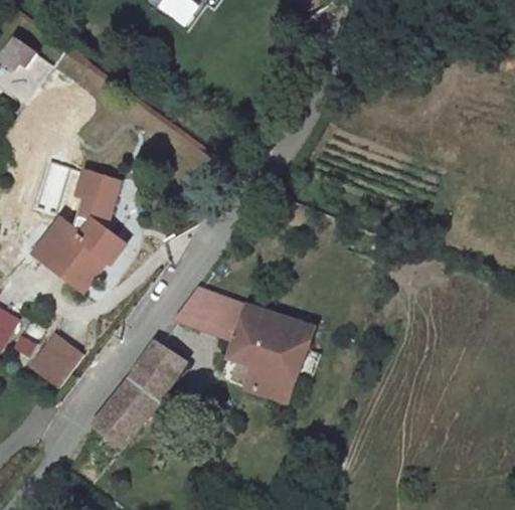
[(156,0),(168,9),(175,0),(156,0)]
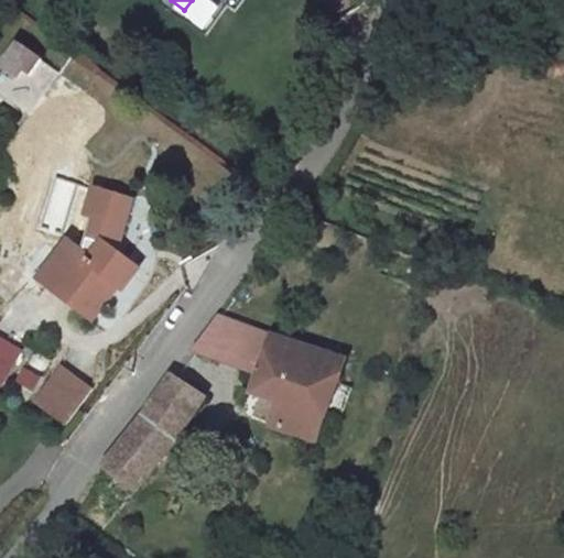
[(19,37),(0,65),(0,89),(31,111),(4,151),(40,175),(67,134),(97,89),(19,37)]
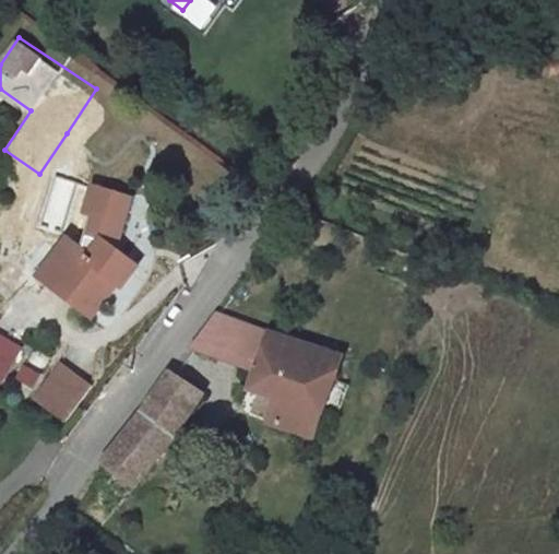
[(133,195),(93,184),(74,243),(61,237),(28,278),(82,316),(104,285),(113,291),(131,268),(114,255),(133,195)]
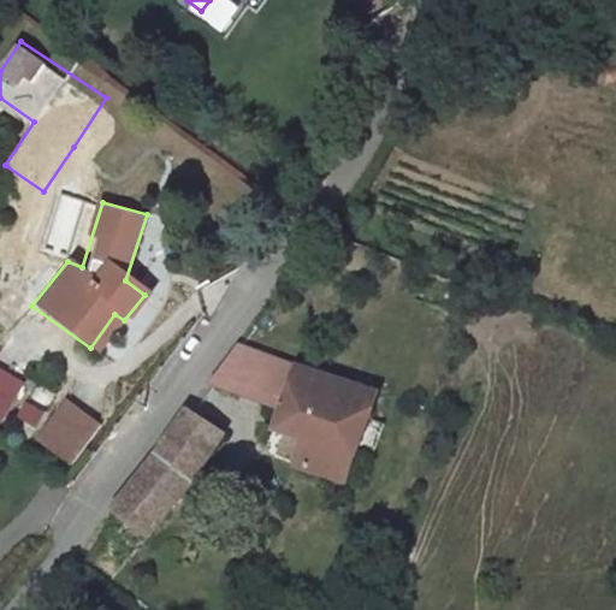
[(378,397),(236,341),(208,380),(279,408),(278,422),(290,427),(309,436),(303,452),(301,461),(347,478),(369,419),(378,397)]
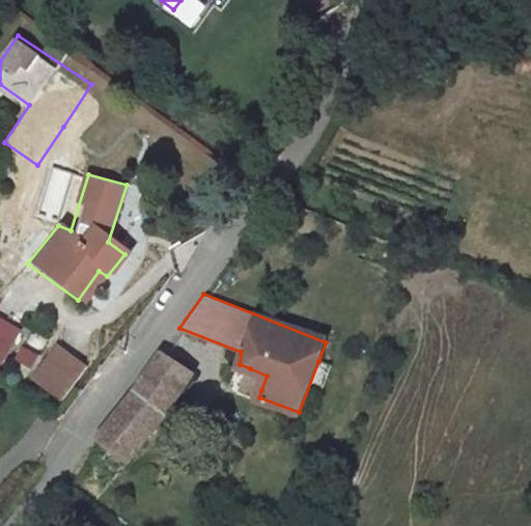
[(0,361),(33,321),(5,301),(0,306),(0,361)]
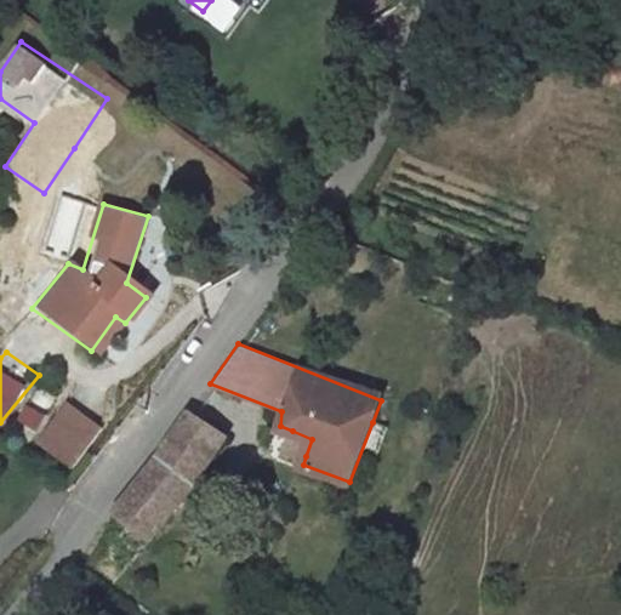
[(72,405),(46,439),(73,459),(98,425),(72,405)]
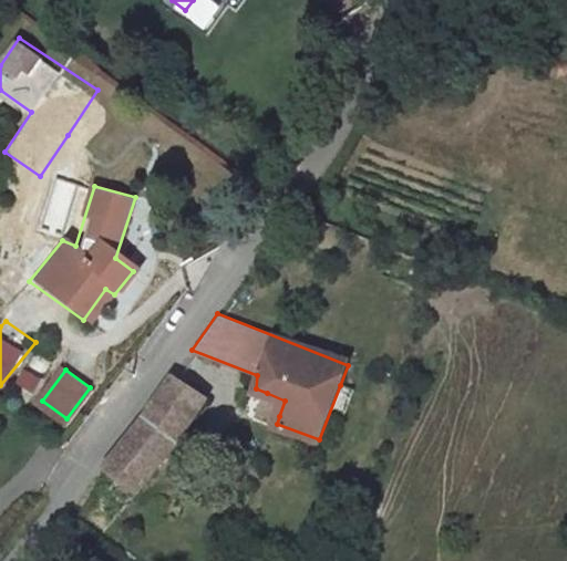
[(206,400),(173,377),(157,401),(189,422),(206,400)]
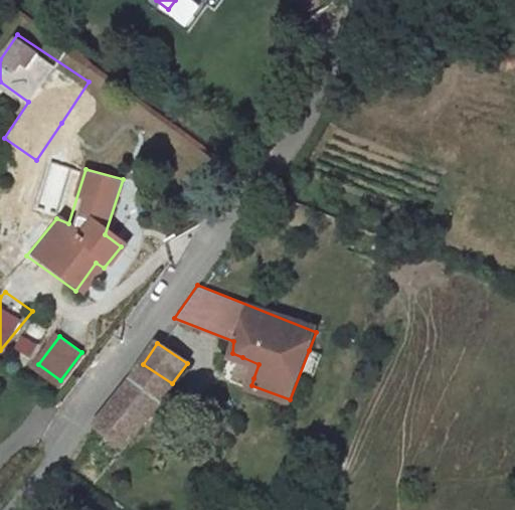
[(322,353),(309,350),(290,399),(303,403),(322,353)]
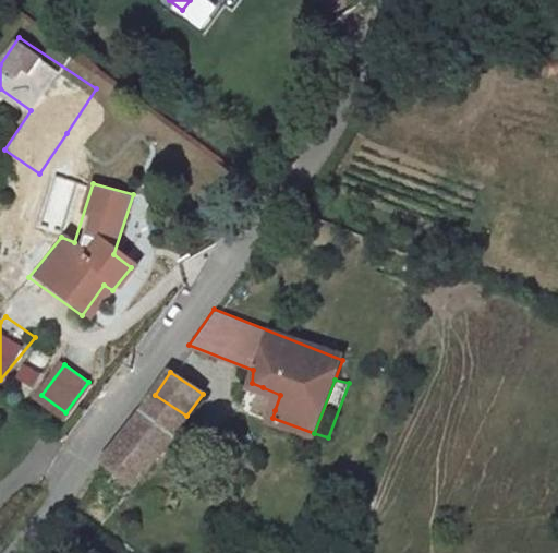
[(280,395),(263,387),(254,404),(275,410),(280,395)]
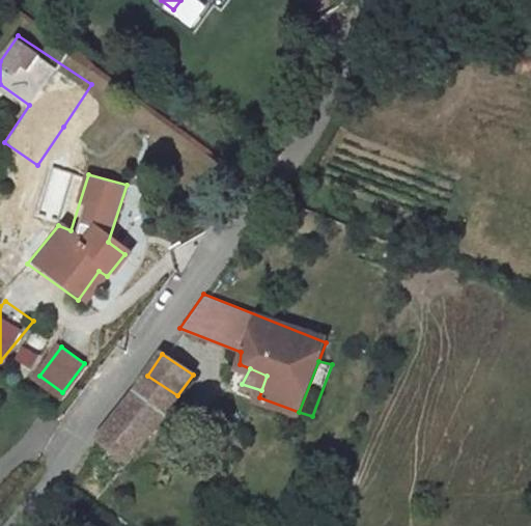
[(139,388),(135,393),(163,415),(177,395),(147,376),(139,388)]
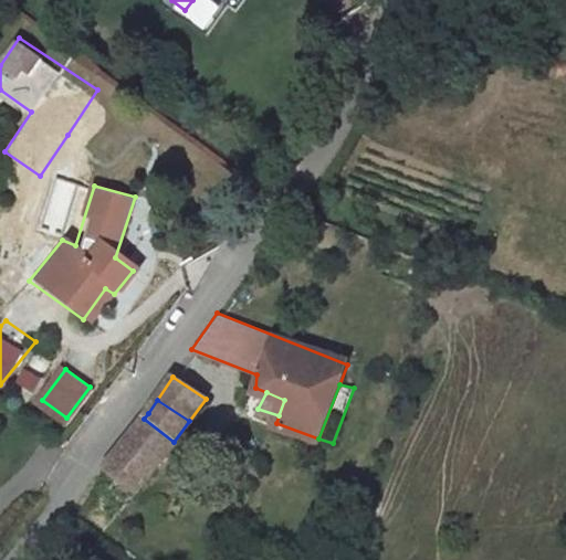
[(174,442),(144,419),(105,467),(138,489),(174,442)]
